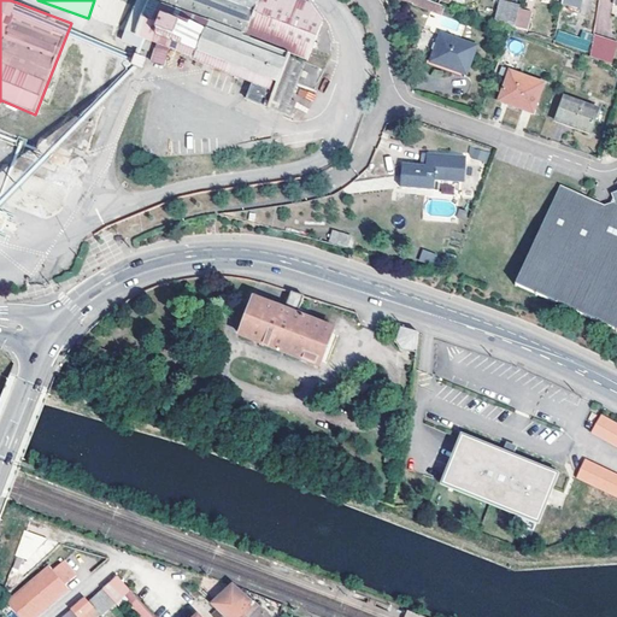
[(134,0),(119,41),(127,42),(146,51),(150,41),(193,58),(192,60),(252,83),(246,100),(295,119),(301,104),(297,101),(311,64),(298,57),(299,54),(312,60),(318,48),(323,51),(325,45),(319,42),(328,24),(316,6),(301,0),(134,0)]
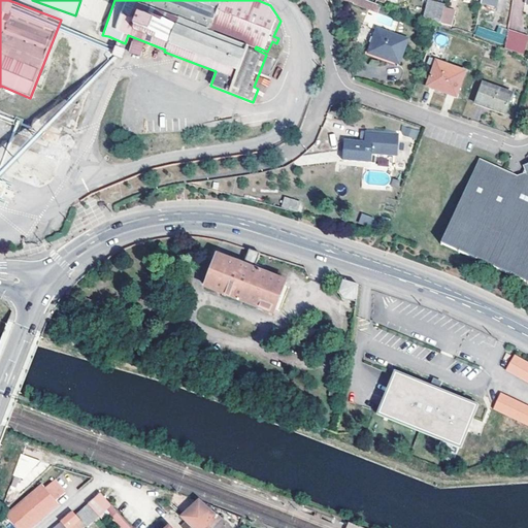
[(351,0),(376,9),(378,3),(374,2),(369,0),(351,0)]
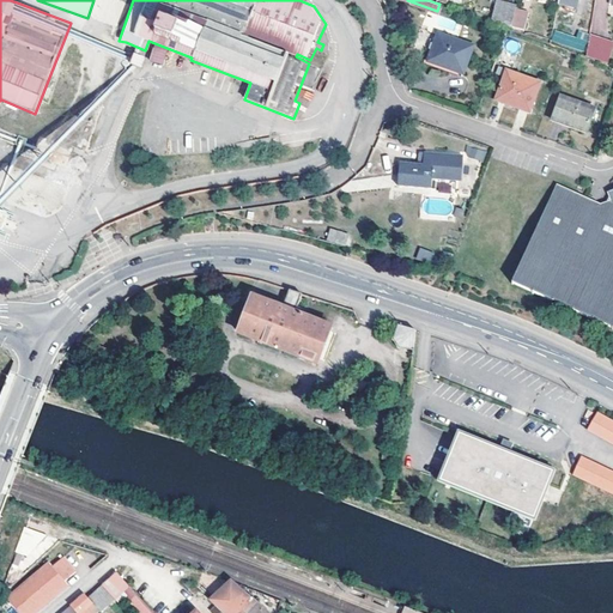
[(491,23),(510,28),(515,10),(516,6),(497,1),(491,23)]
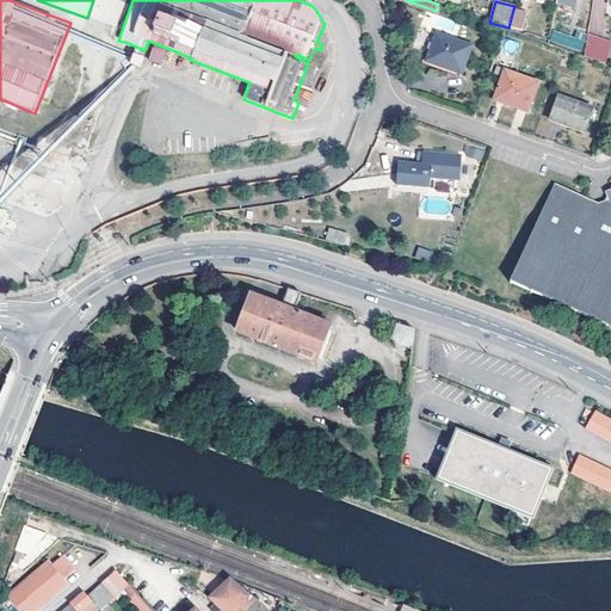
[(513,10),(508,28),(522,31),(526,13),(513,10)]
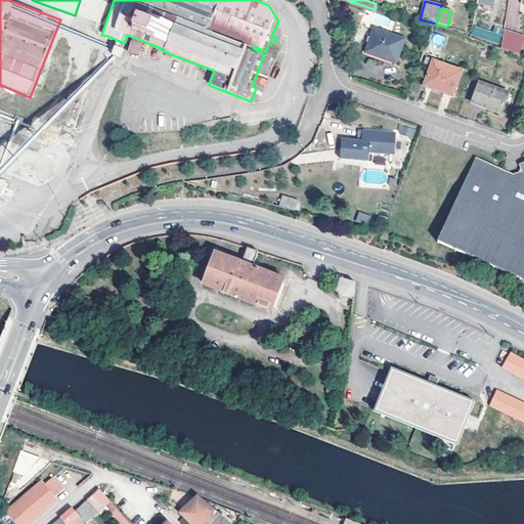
[(505,26),(516,28),(519,16),(511,14),(511,12),(508,11),(505,26)]
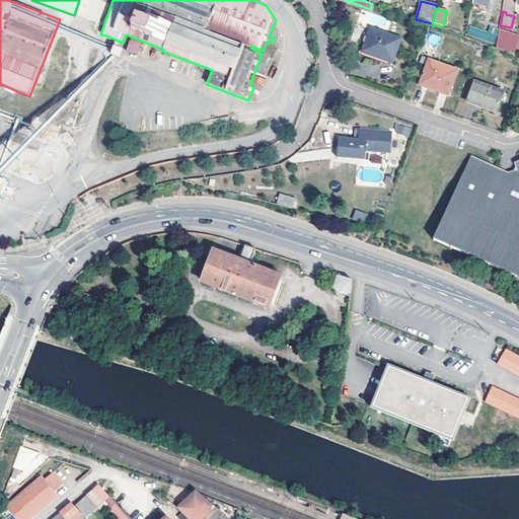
[(386,19),(372,12),(369,18),(383,25),(386,19)]
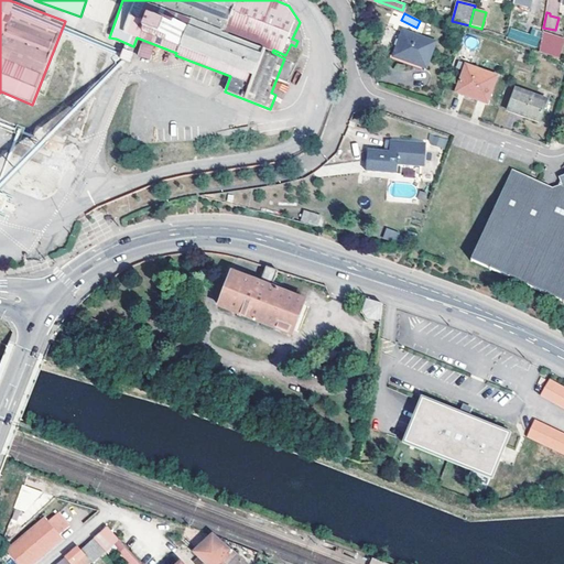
[(507,36),(535,46),(541,32),(531,29),(529,35),(510,29),(507,36)]
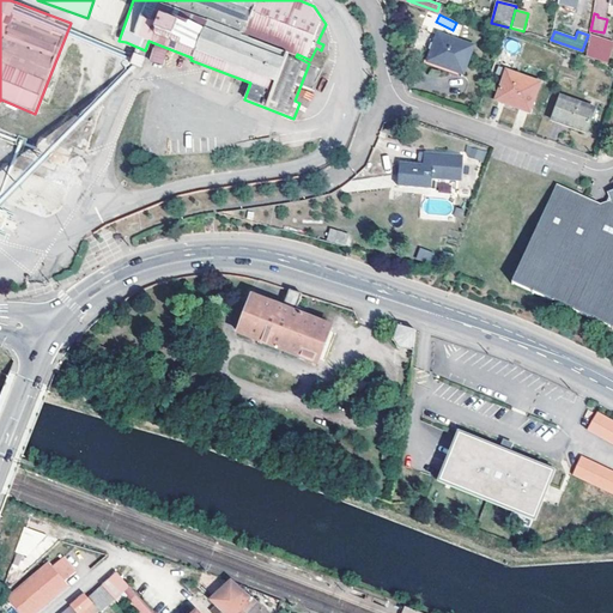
[(473,47),(439,34),(430,61),(463,73),(473,47)]
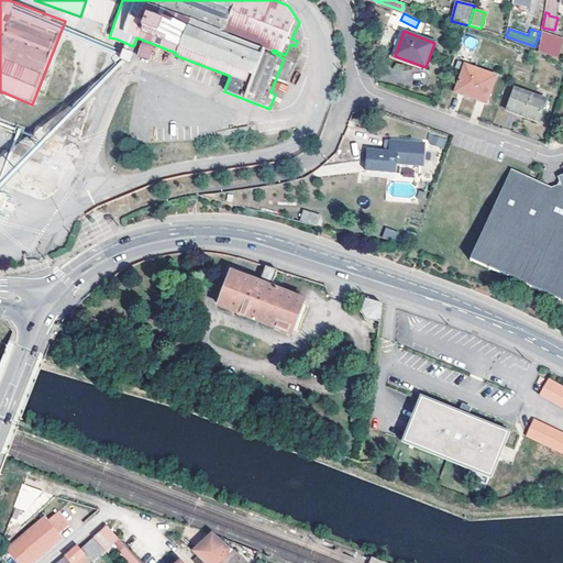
[(540,32),(537,51),(556,58),(562,40),(540,32)]
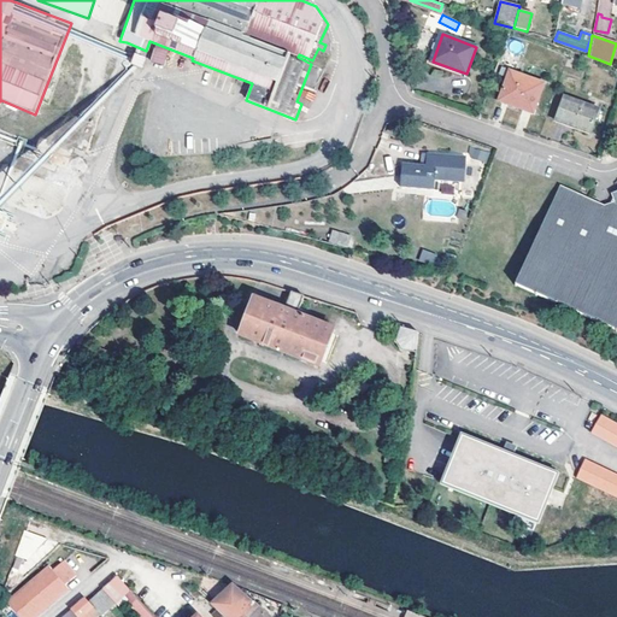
[(130,63),(141,68),(146,57),(134,53),(130,63)]
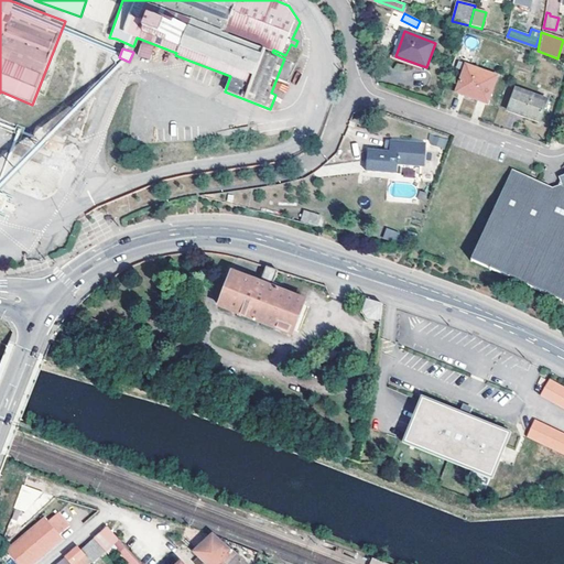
[(456,91),(488,104),(498,77),(466,66),(456,91)]
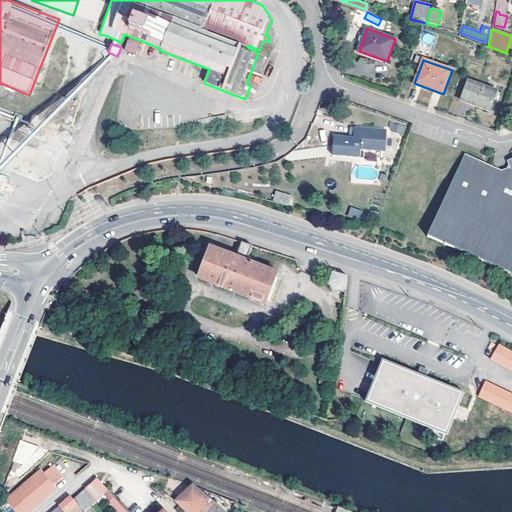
[(501,93),(468,81),(461,100),(489,110),(493,100),(498,101),(501,93)]
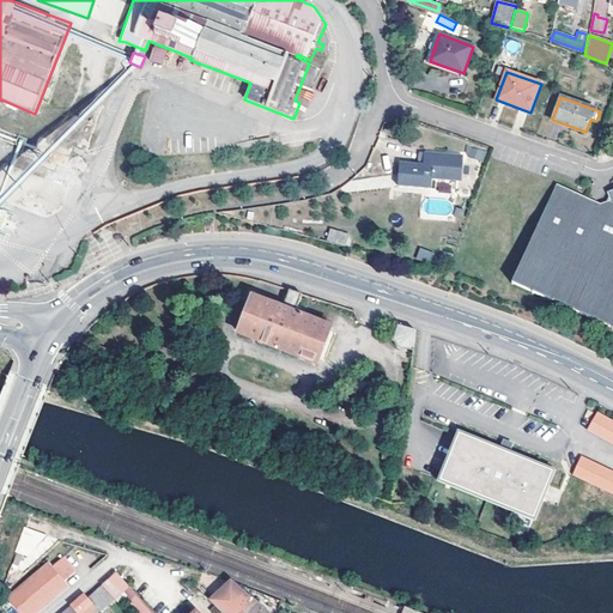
[(529,117),(530,113),(496,99),(495,104),(529,117)]
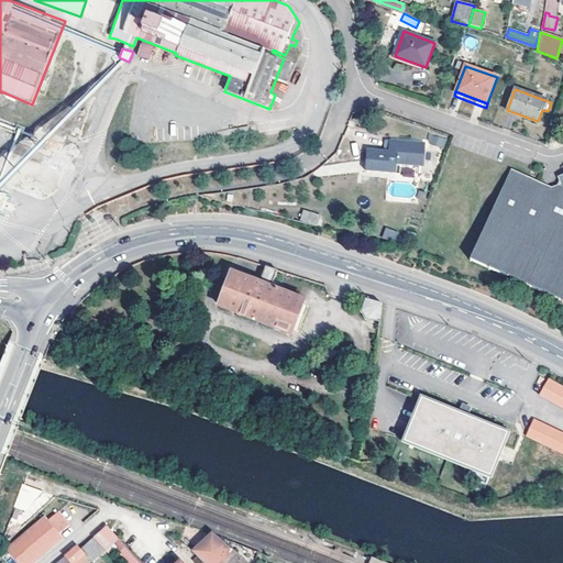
[(366,170),(395,173),(396,164),(422,166),(424,143),(386,140),(385,152),(368,150),(366,170)]
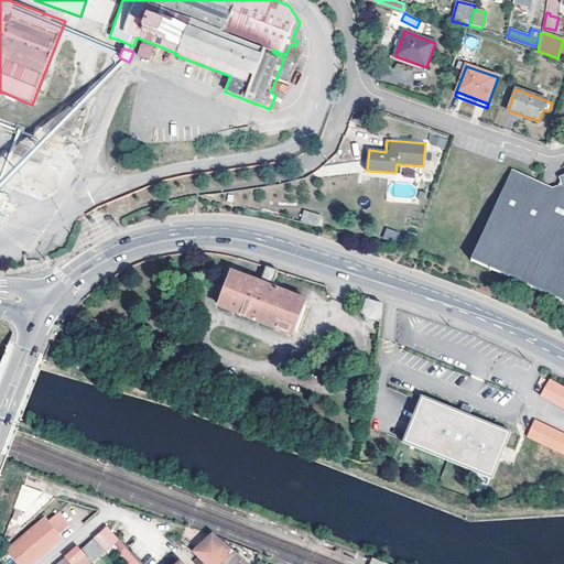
[(563,304),(563,174),(559,177),(561,185),(550,188),(511,171),(468,258),(563,304)]
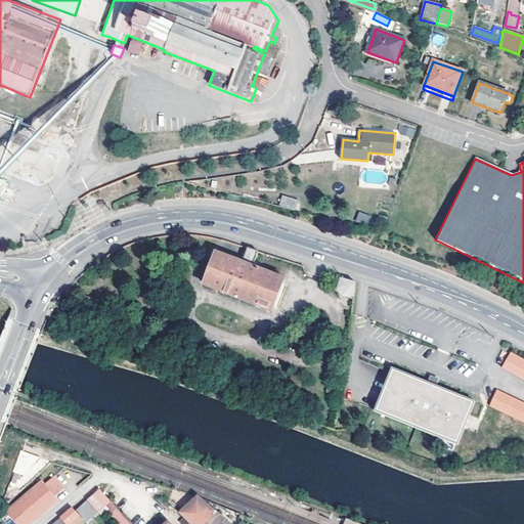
[(297,202),(282,198),(279,206),(295,211),(297,202)]
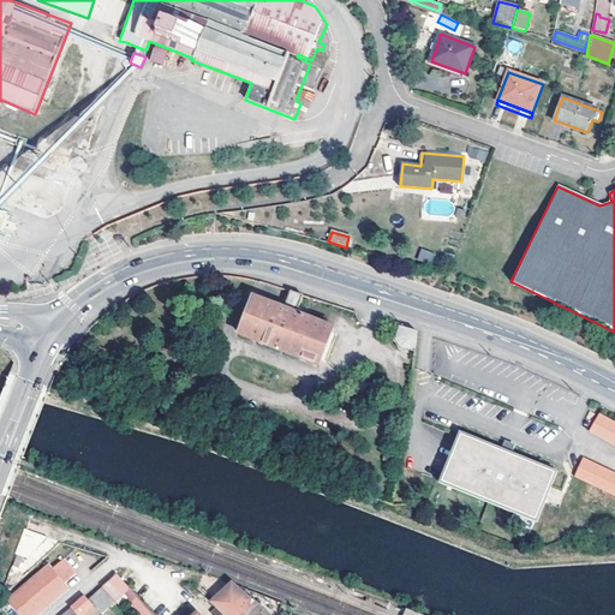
[(421,248),(417,260),(430,264),(435,254),(421,248)]
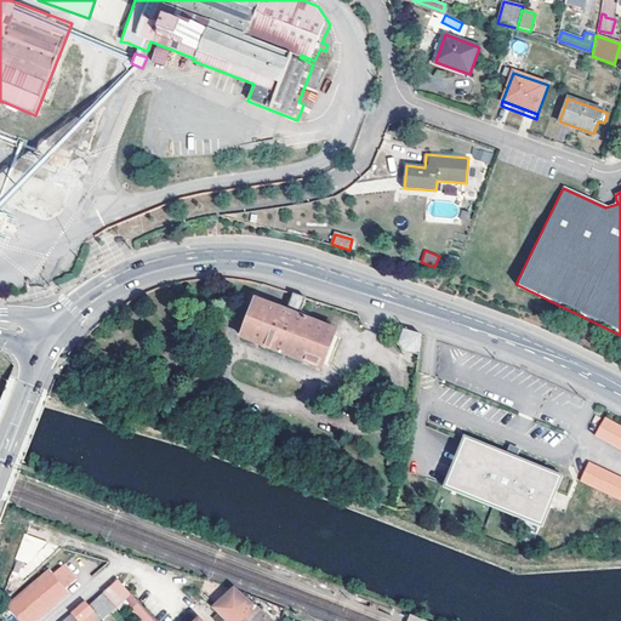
[(306,298),(294,295),(286,313),(256,301),(241,337),(322,370),(337,334),(298,318),(306,298)]
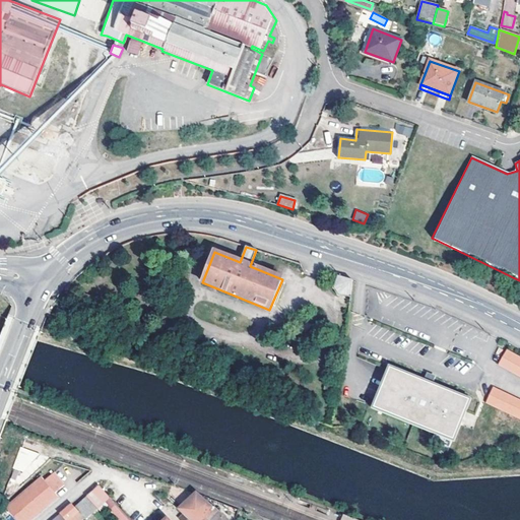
[(338,297),(350,299),(352,281),(337,276),(334,289),(338,297)]
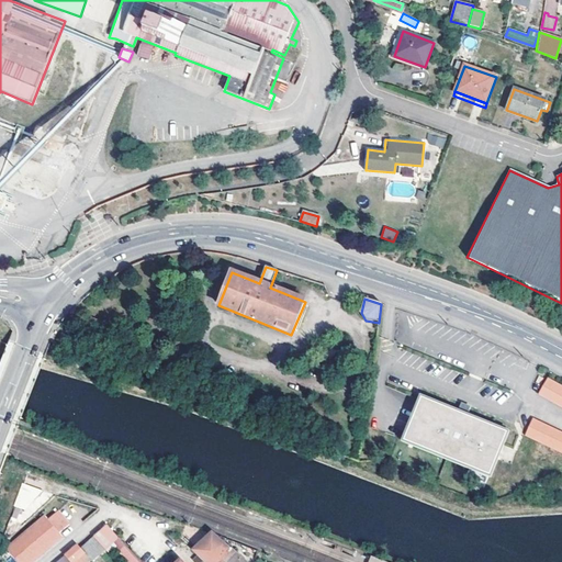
[(108,325),(92,317),(87,332),(102,338),(108,325)]
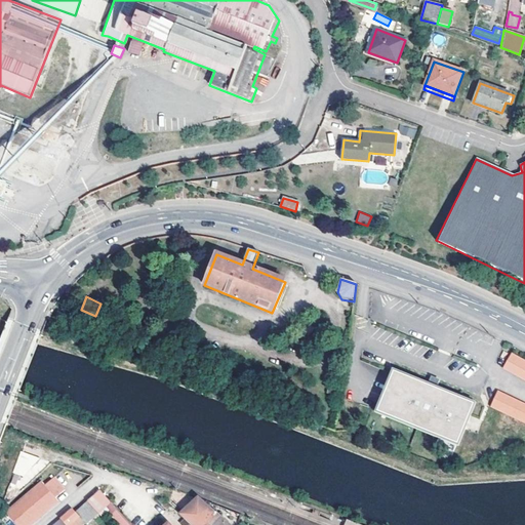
[(524,380),(524,359),(511,352),(502,368),(524,380)]
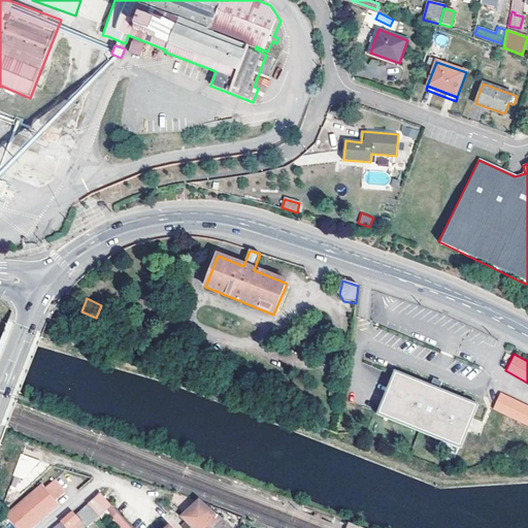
[(475,406),(394,373),(377,415),(459,448),(475,406)]
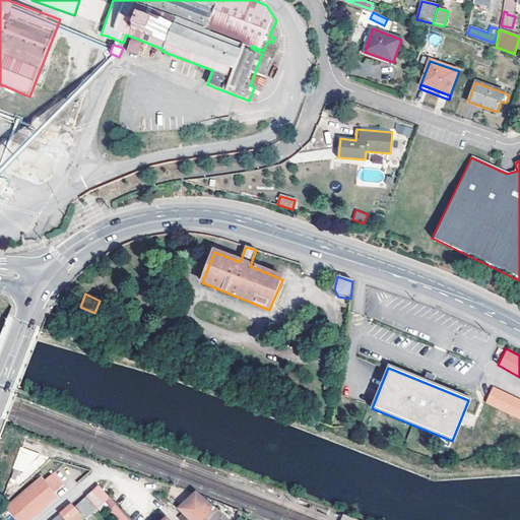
[(339,386),(325,383),(323,391),(337,394),(339,386)]
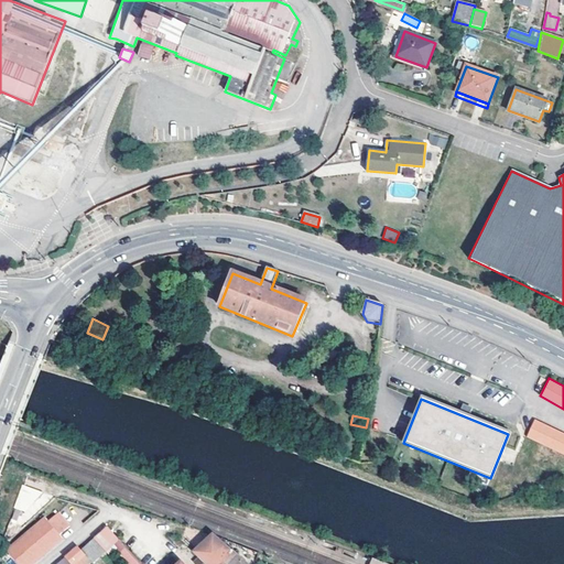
[(563,432),(534,419),(525,437),(563,454),(563,432)]
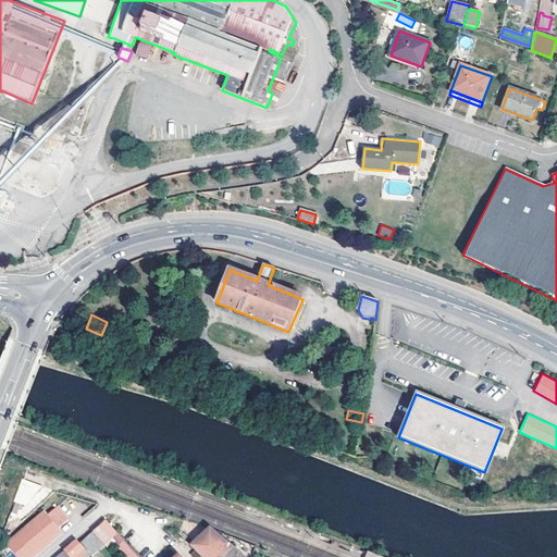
[(36,509),(45,486),(22,478),(13,500),(36,509)]
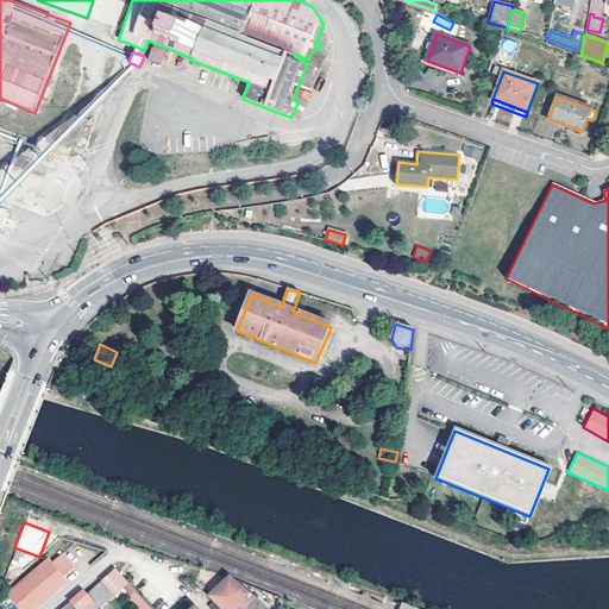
[(46,595),(49,597),(67,582),(64,578),(75,569),(63,553),(52,563),(49,559),(6,595),(18,608),(33,608),(39,604),(37,602),(46,595)]
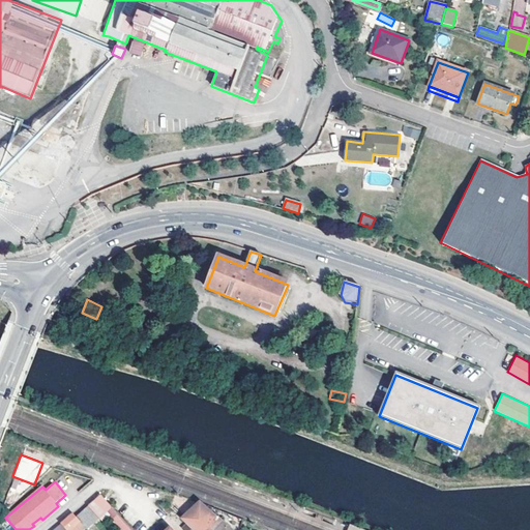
[(114,520),(119,516),(99,495),(87,506),(96,517),(98,518),(106,510),(114,520)]
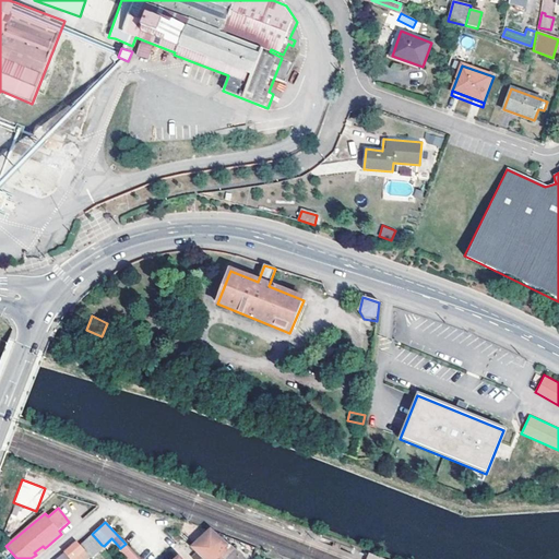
[(192,547),(203,558),(241,558),(210,530),(200,539),(192,547)]
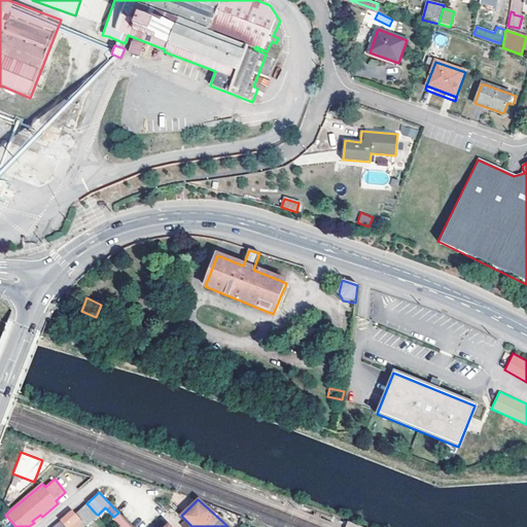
[(84,524),(96,514),(86,503),(75,514),(79,518),(84,524)]
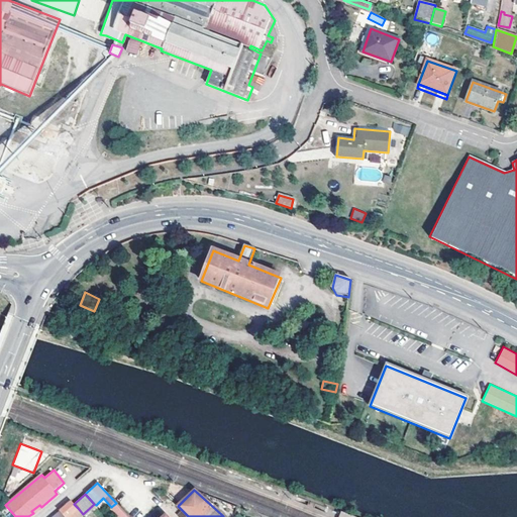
[(60,511),(65,516),(67,516),(78,508),(74,504),(71,501),(60,511)]
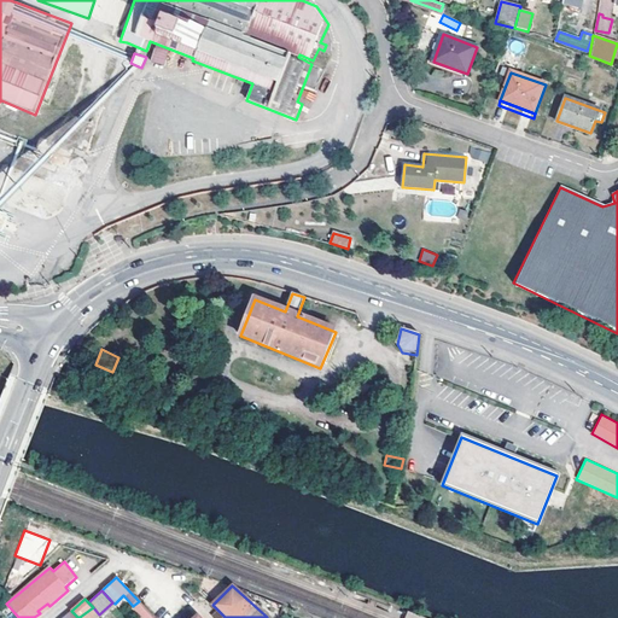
[(139,613),(145,608),(139,601),(133,606),(139,613)]
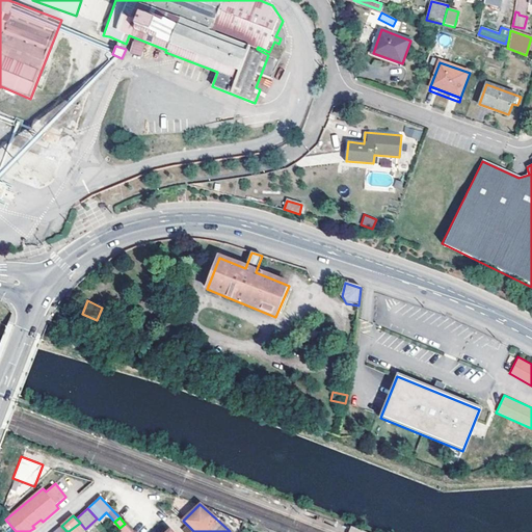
[(32,526),(34,528),(43,522),(41,520),(32,526)]
